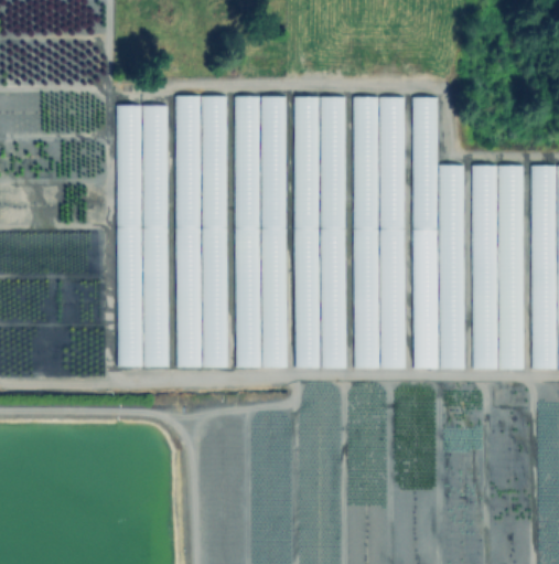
[(228,368),(226,95),(179,96),(181,368),(228,368)]
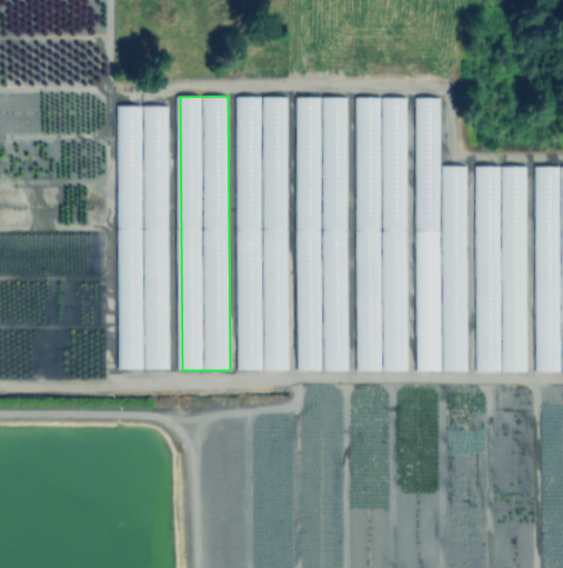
[(289,97),(237,97),(238,370),(290,370),(289,97)]
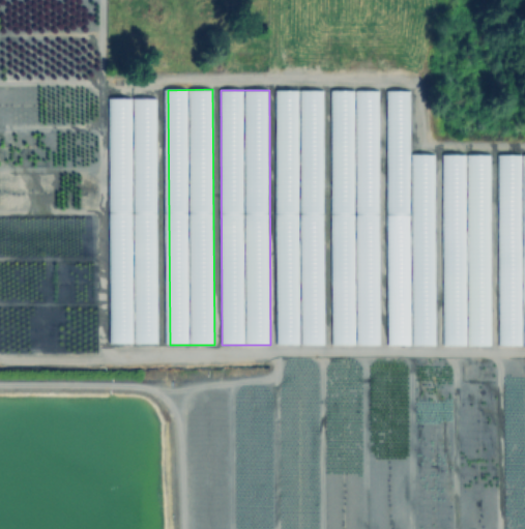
[(324,90),(276,90),(279,346),(326,345),(324,90)]
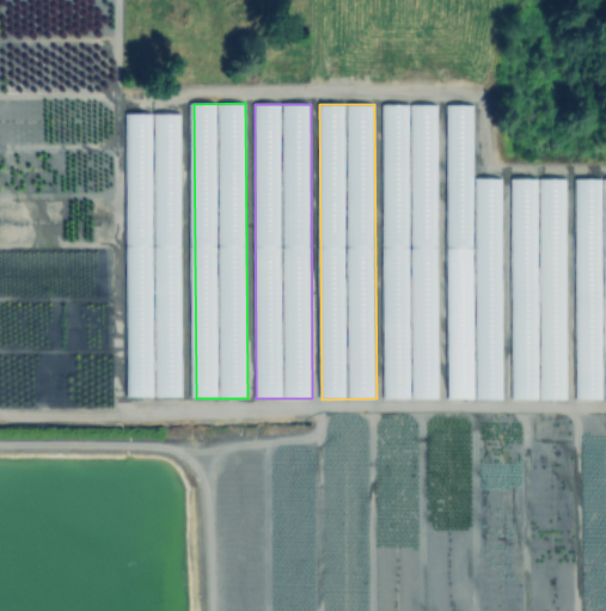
[(415,398),(415,399),(441,398),(438,105),(381,105),(386,399),(415,398)]
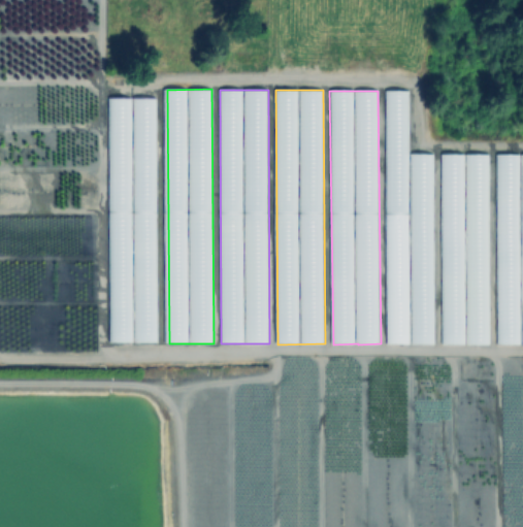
[(388,344),(435,344),(434,154),(411,154),(411,91),(387,91),(388,344)]
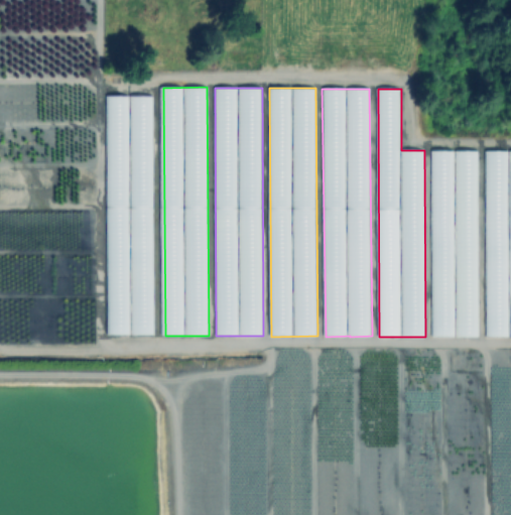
[(131,96),(107,96),(109,336),(155,336),(153,97),(131,97),(131,96)]
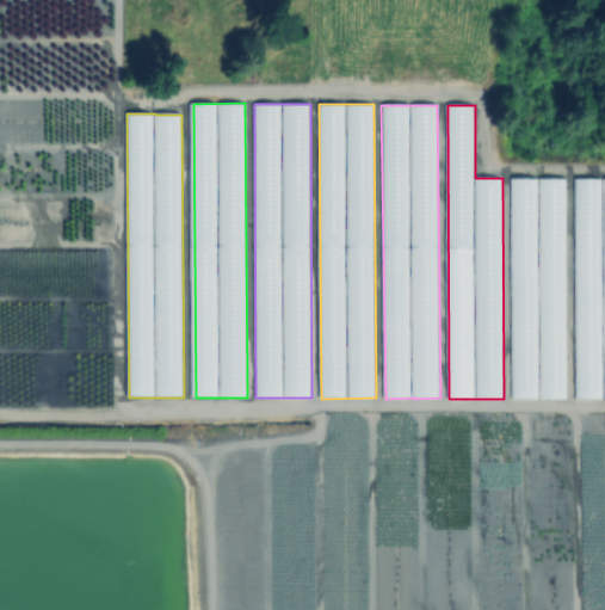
[(569,399),(567,178),(511,179),(513,400),(569,399)]
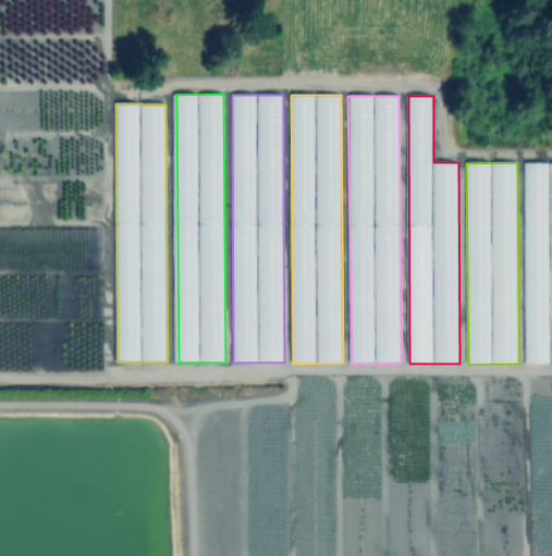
[(551,163),(525,163),(526,363),(551,363),(551,163)]
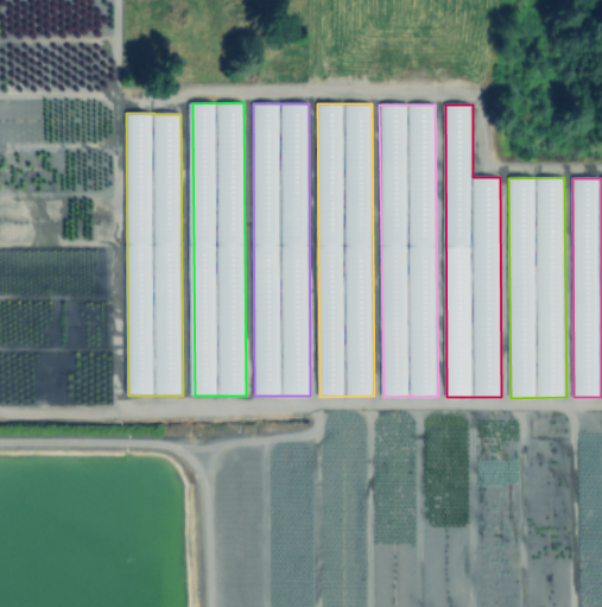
All buildings are outlined.
